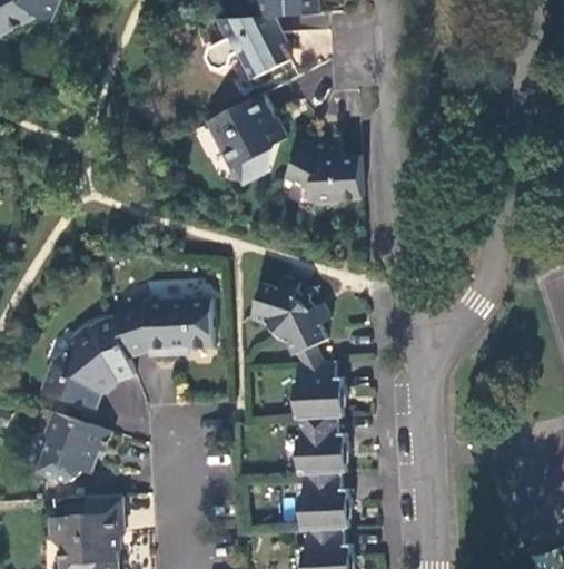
[(0,35),(40,17),(46,3),(57,9),(60,0),(0,0),(0,35)]
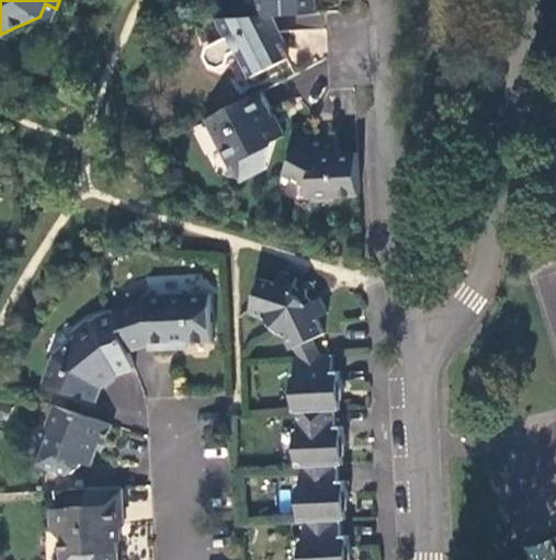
[(251,0),(252,16),(272,15),(317,13),(316,0),(251,0)]
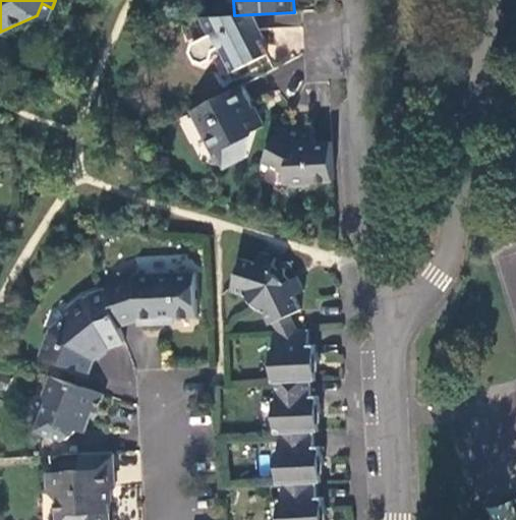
[(234,15),(197,17),(207,37),(189,46),(187,54),(192,63),(202,65),(211,61),(213,51),(219,48),(233,72),(266,55),(252,33),(252,14),(234,15)]
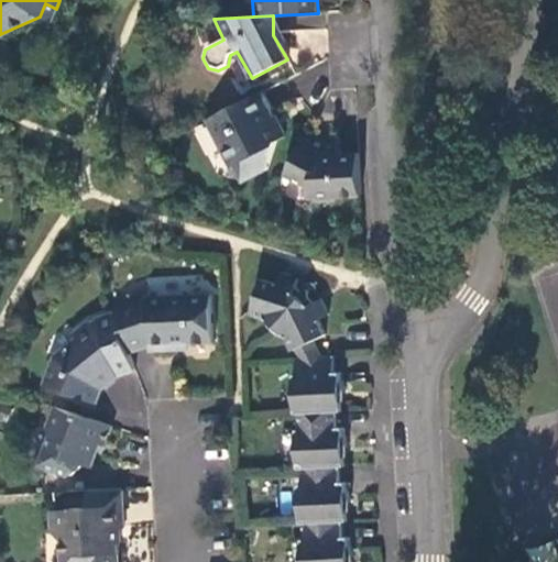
[(256,94),(204,121),(228,168),(230,168),(238,183),(263,169),(270,143),(281,138),(256,94)]
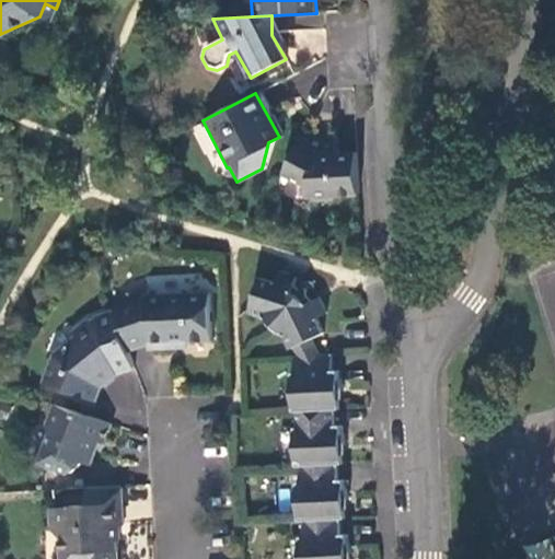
[(324,147),(300,134),(280,175),(303,187),(305,198),(310,198),(314,204),(328,202),(334,196),(355,196),(351,155),(321,156),(324,147)]
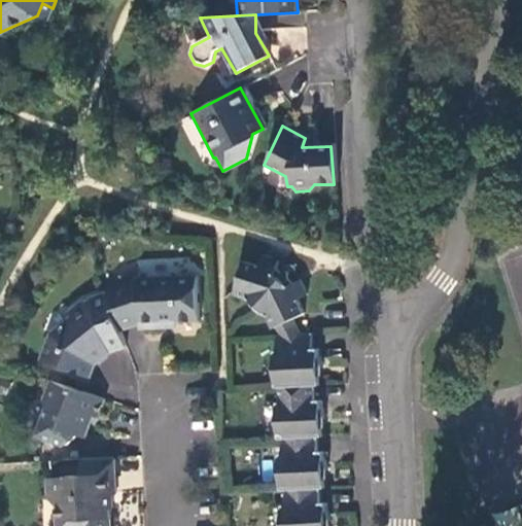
[(261,271),(245,267),(237,296),(248,303),(252,300),(271,314),(271,318),(276,331),(305,315),(301,306),(308,300),(301,285),(290,290),(275,278),(278,266),(264,260),(261,271)]
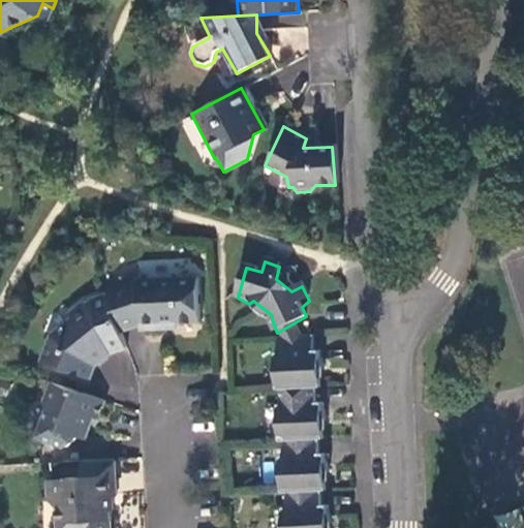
[(197,280),(139,282),(139,273),(104,285),(121,334),(140,327),(140,333),(161,332),(161,327),(199,324),(197,280)]
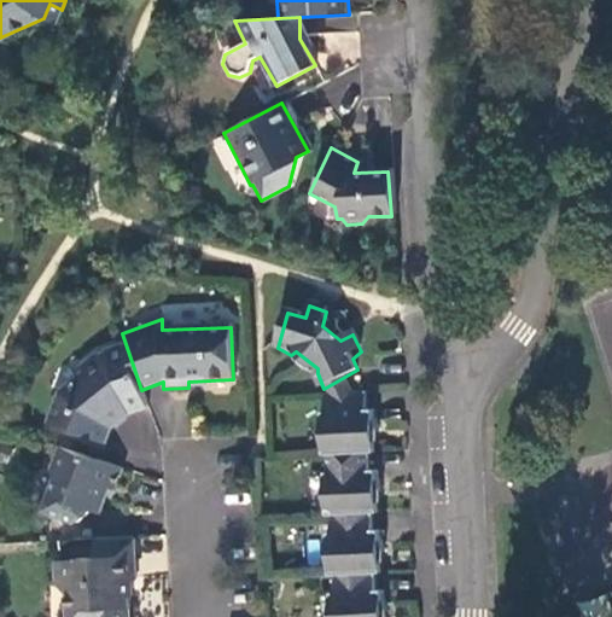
[(56,394),(47,423),(102,443),(106,430),(128,415),(147,409),(141,390),(127,348),(103,358),(100,354),(81,365),(83,371),(56,394)]
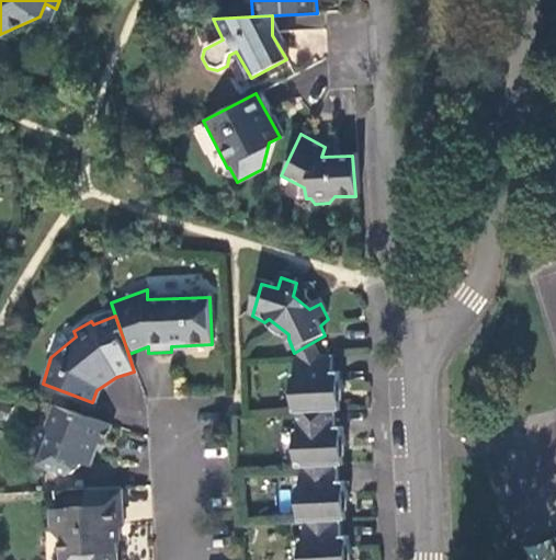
[(331,355),(296,356),(296,374),(293,374),(295,411),(296,411),(331,409),(333,409),(333,391),(340,391),(340,372),(332,372),(331,355)]
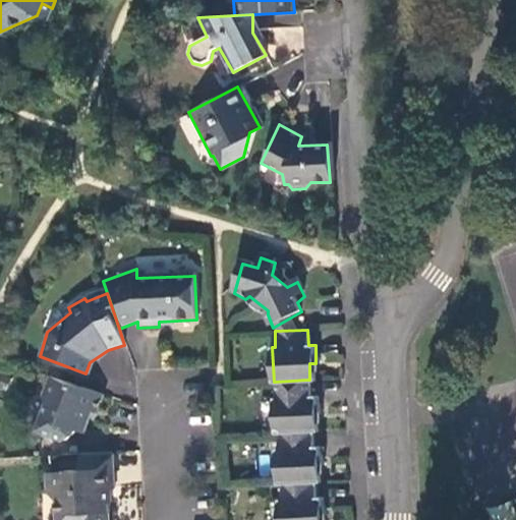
[(44,404),(35,431),(62,442),(77,432),(82,434),(87,423),(82,417),(86,410),(94,413),(100,395),(47,376),(41,394),(44,404)]
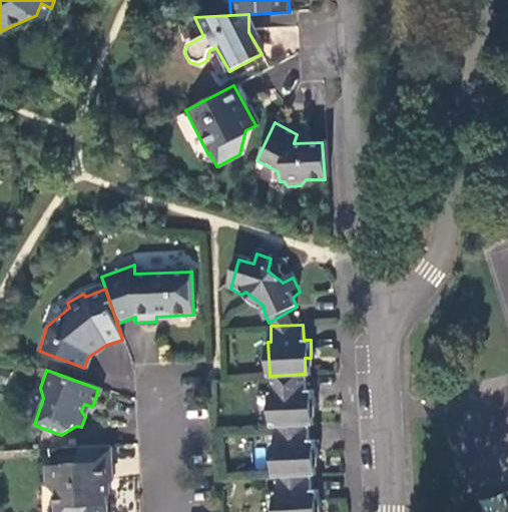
[(270,392),(272,428),(274,428),(306,426),(305,407),(312,407),(311,389),(304,389),(303,374),(271,376),(272,390),(270,392)]
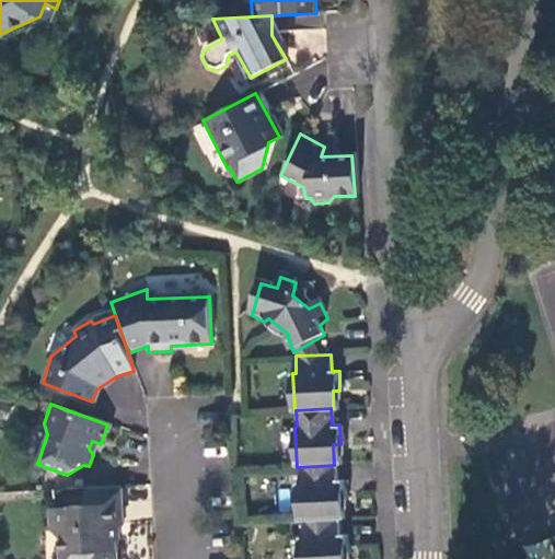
[(297,482),(298,522),(301,522),(336,521),(335,498),(344,498),(343,480),(335,481),(334,465),(299,467),(300,482),(297,482)]
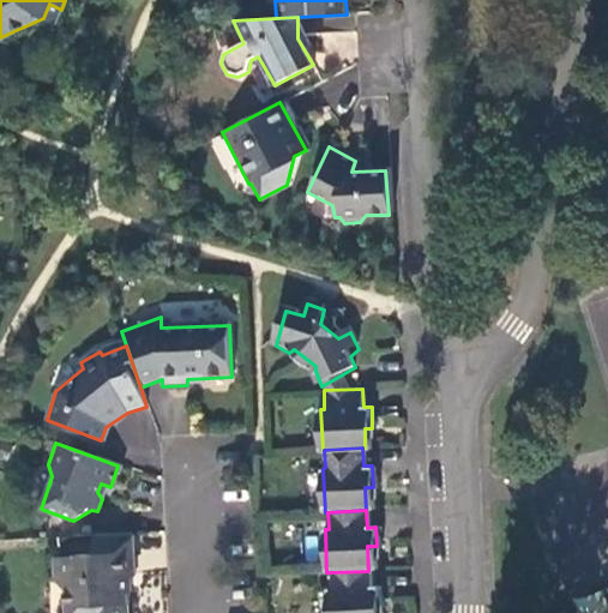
[(73,560),(52,560),(53,583),(64,594),(66,594),(66,606),(62,606),(62,612),(125,612),(125,605),(127,605),(126,576),(132,576),(131,536),(91,538),(91,556),(74,557),(73,560)]
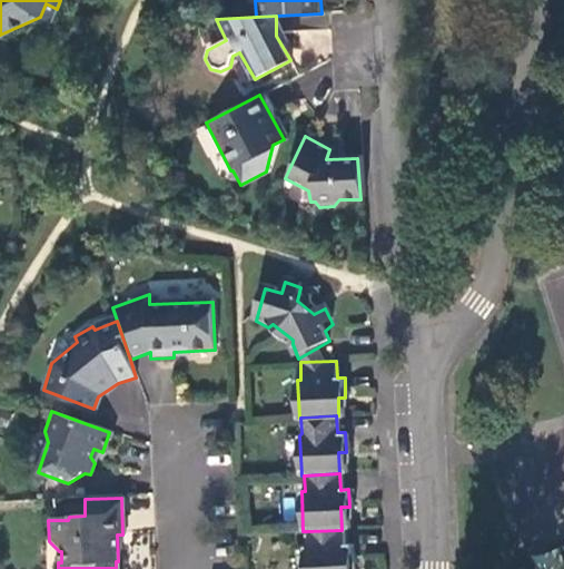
[(306,531),(307,547),(304,547),(305,568),(343,568),(343,565),(352,565),(350,546),(343,546),(342,530),(306,531)]
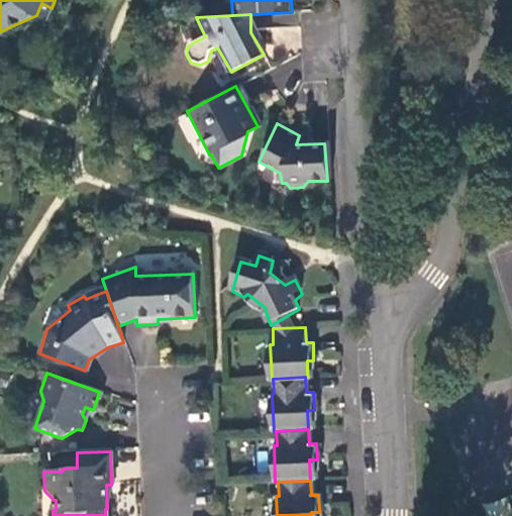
[(511,515),(511,495),(478,503),(481,515),(511,515)]
